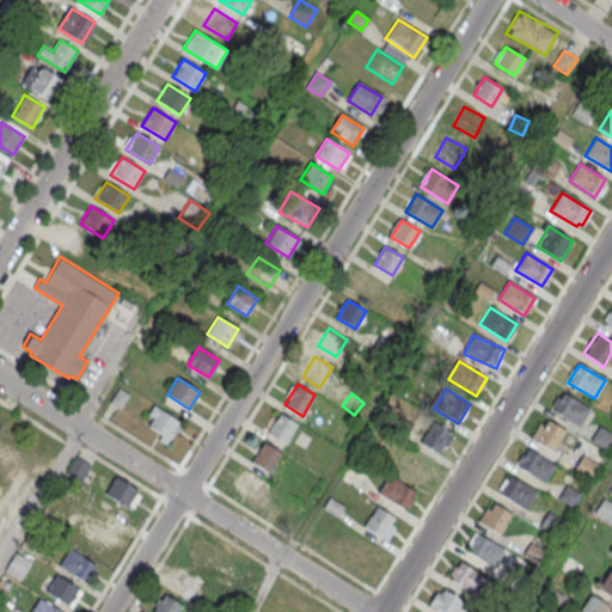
[(563,393),(552,411),(579,427),(589,409),(563,393)]
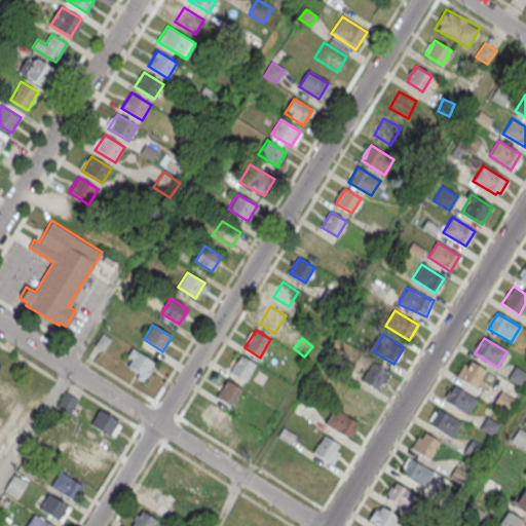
[(240,354),(256,364),(245,381),(229,372),(240,354)]
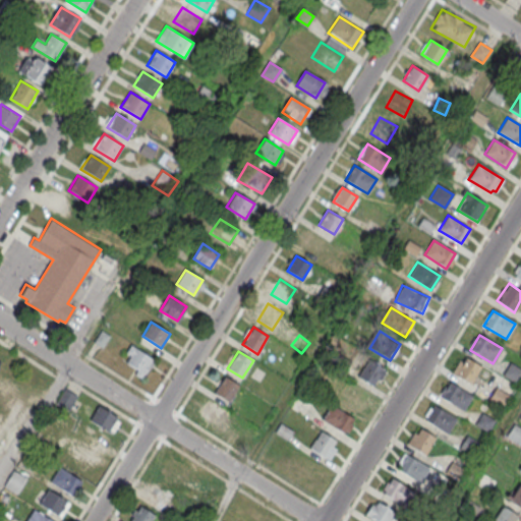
[(471,384),(481,365),(462,355),(452,372),(471,384)]
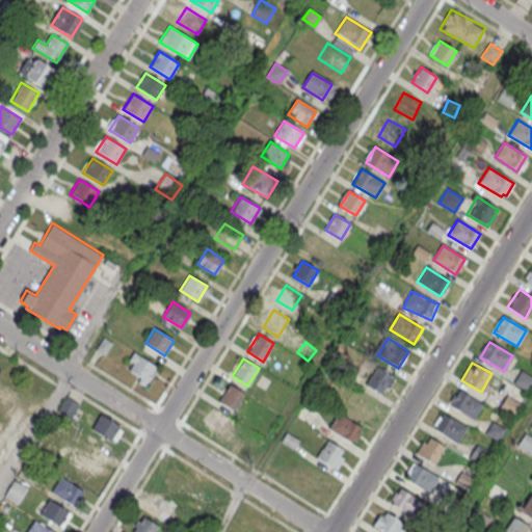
[(364,384),(383,396),(394,376),(374,366),(364,384)]
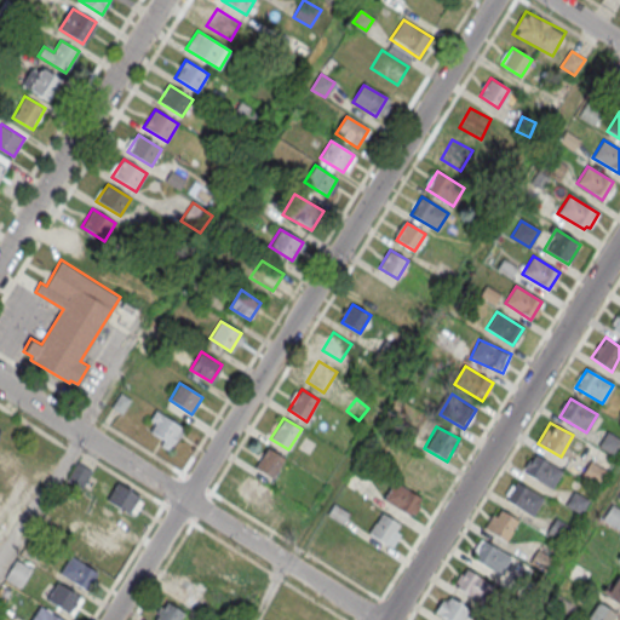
[(597,447),(607,431),(619,440),(619,447),(614,458),(597,447)]
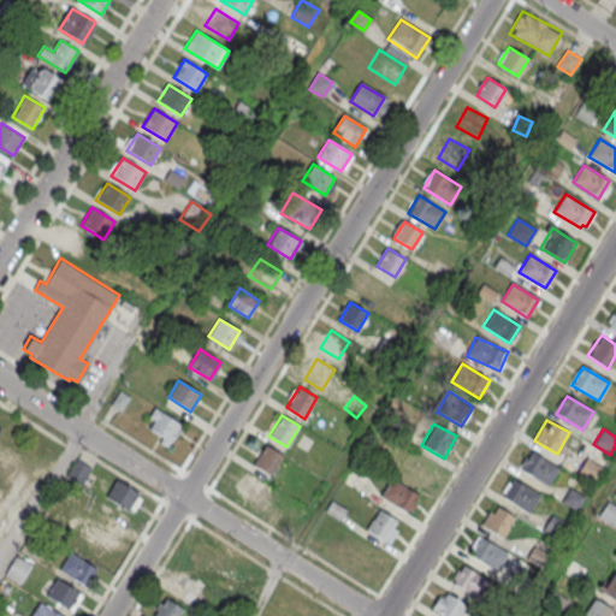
[(266,444),(284,455),(271,475),(253,465),(266,444)]
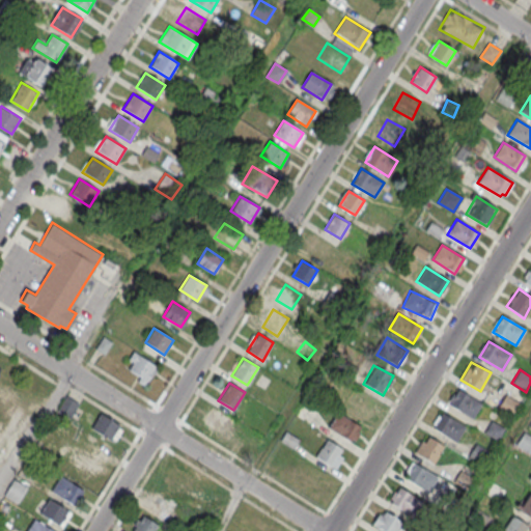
[(459,390),(450,404),(472,419),(481,403),(459,390)]
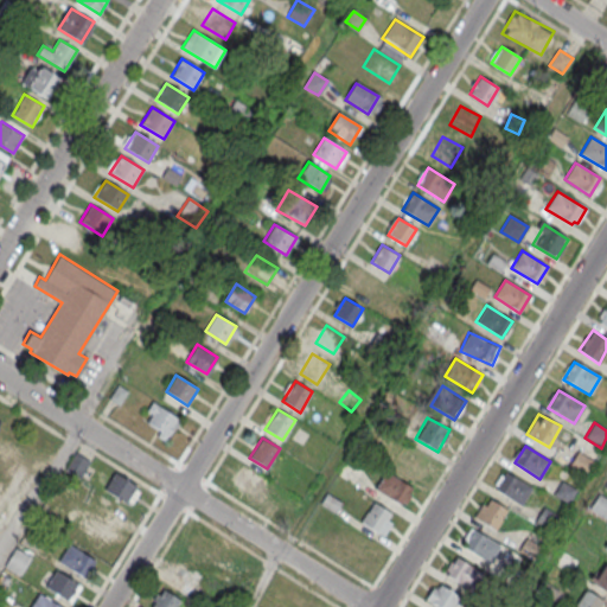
[(568,466),(577,451),(594,461),(583,477),(568,466)]
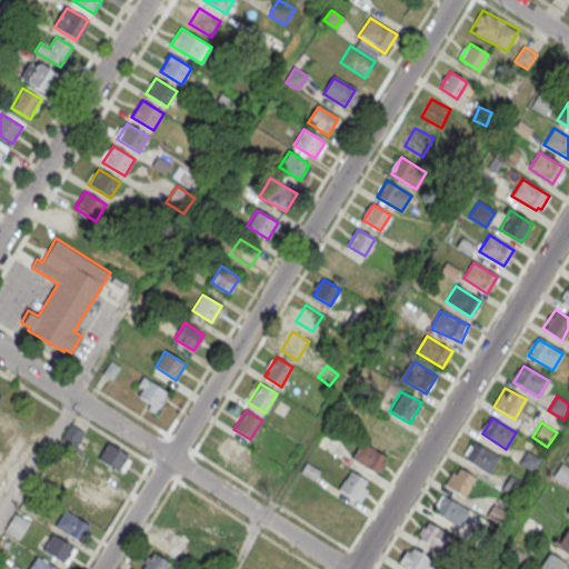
[(83,432),(73,448),(60,440),(70,425),(83,432)]
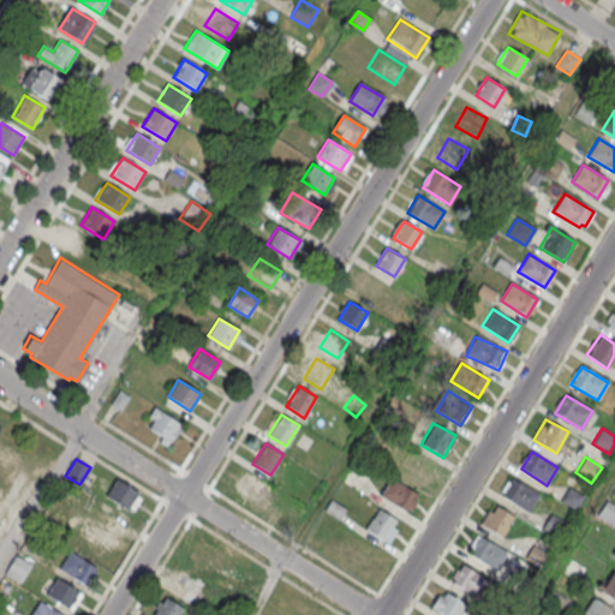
[(233,490),(260,505),(269,484),(243,471),(233,490)]
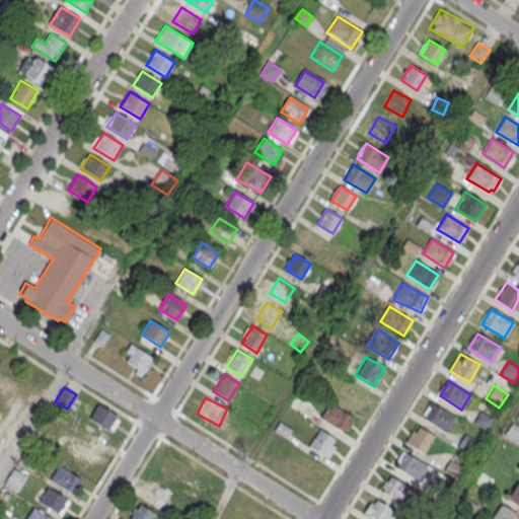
[(354,415),(328,403),(321,420),(347,431),(354,415)]
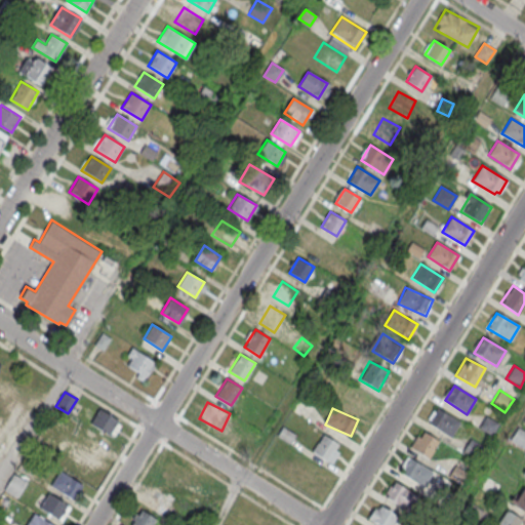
[(99,409),(90,423),(109,436),(118,421),(99,409)]
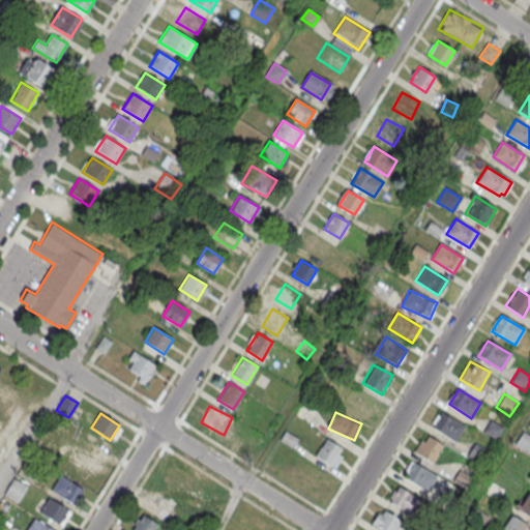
[(438,431),(454,441),(464,427),(447,416),(438,431)]
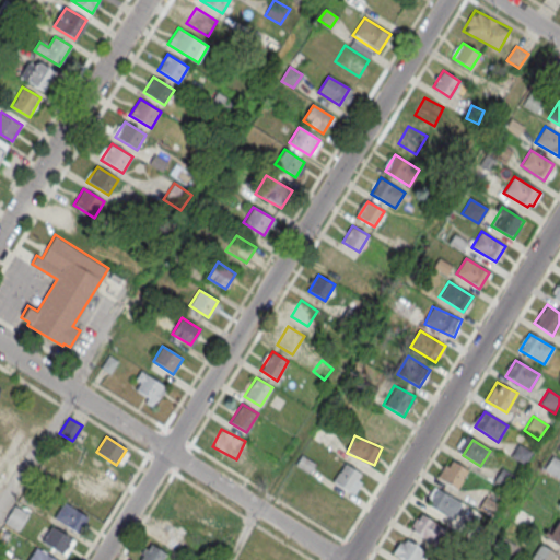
[(511,456),(517,444),(532,453),(524,465),(511,456)]
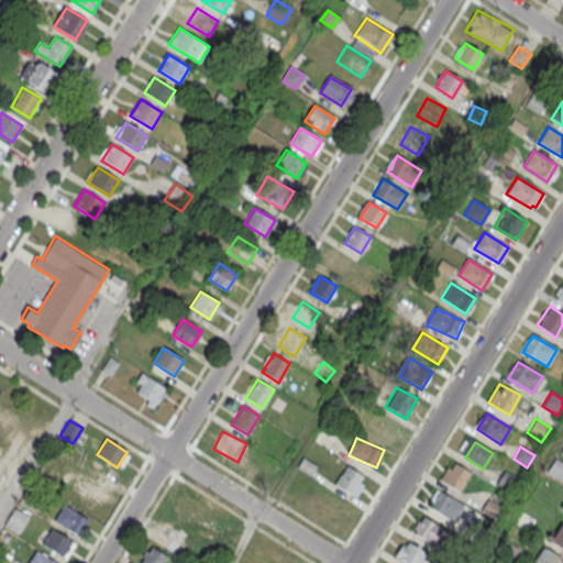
[(80,475),(107,490),(117,474),(90,459),(80,475)]
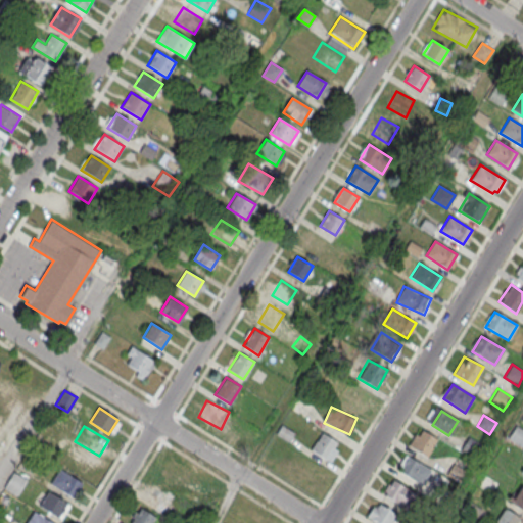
[(508,439),(516,426),(522,430),(522,445),(521,448),(508,439)]
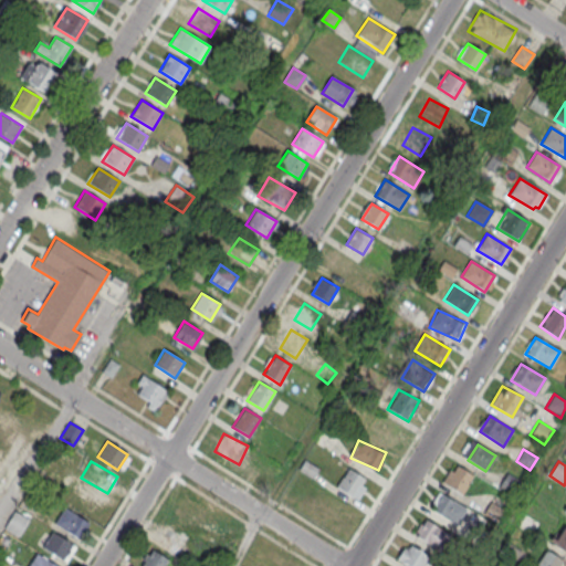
[(441,483),(462,494),(473,473),(452,462),(441,483)]
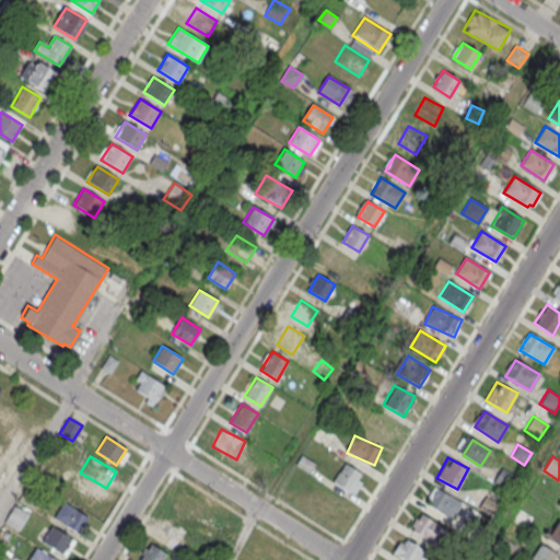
[(334,485),(356,494),(365,473),(343,463),(334,485)]
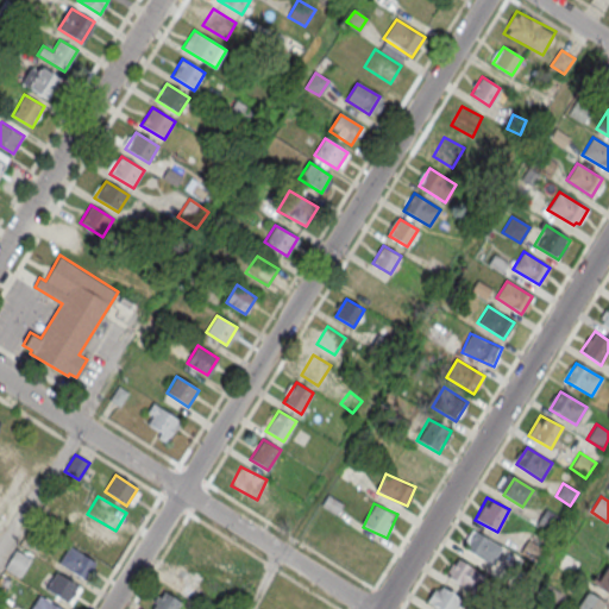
[(538,523),(546,509),(562,519),(553,533),(538,523)]
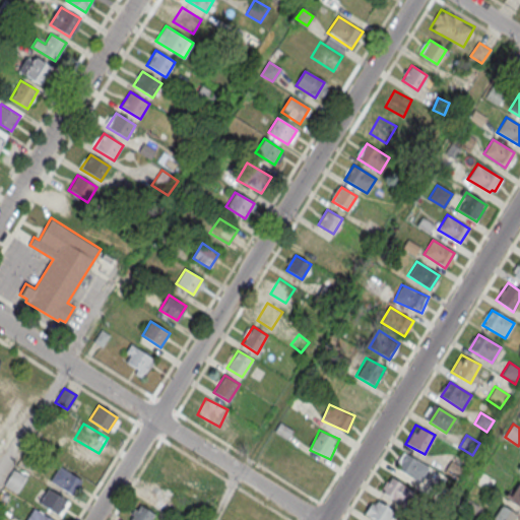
[(95,459),(71,444),(64,457),(87,471),(95,459)]
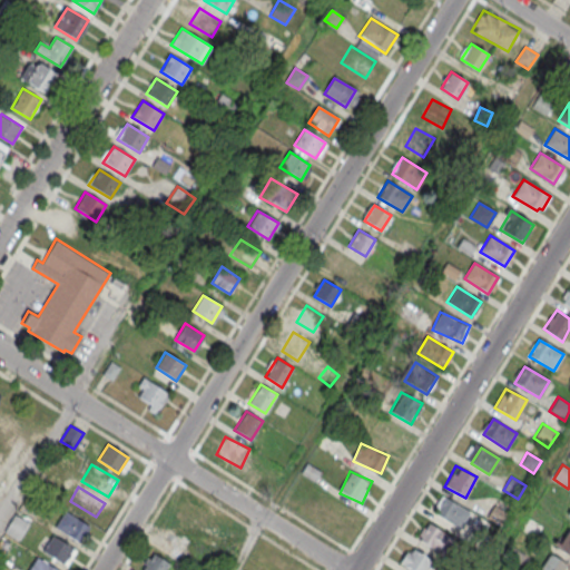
[(442,517),(460,529),(470,512),(452,501),(442,517)]
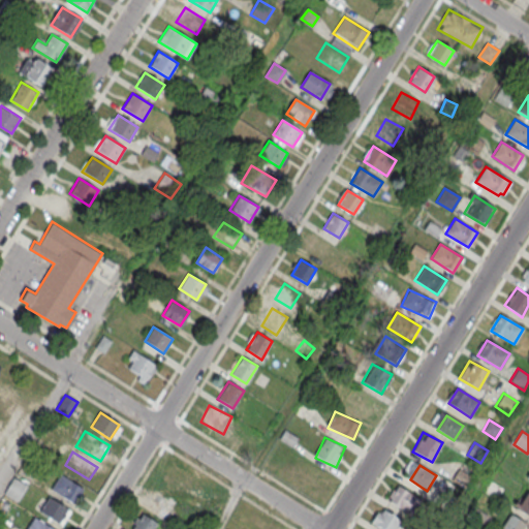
[(60,475),(51,490),(70,502),(80,487),(60,475)]
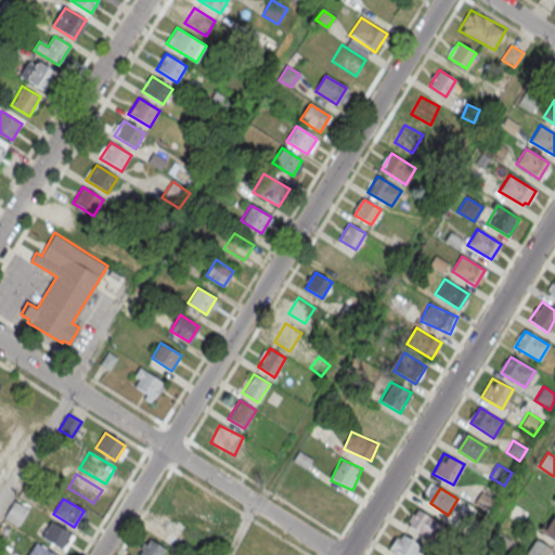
[(14,502),(28,510),(17,527),(4,519),(14,502)]
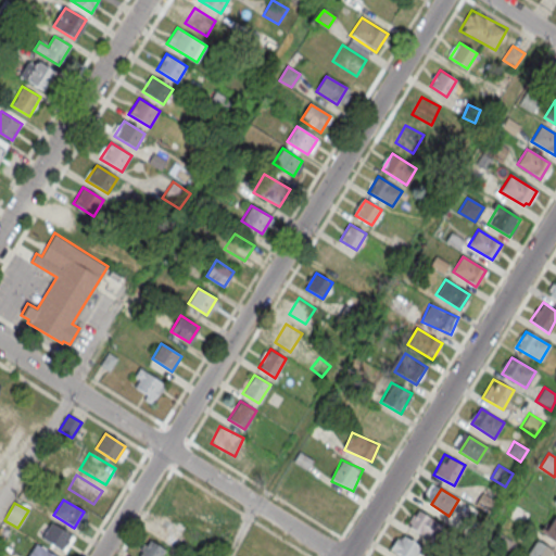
[(431,543),(443,525),(417,508),(406,528),(431,543)]
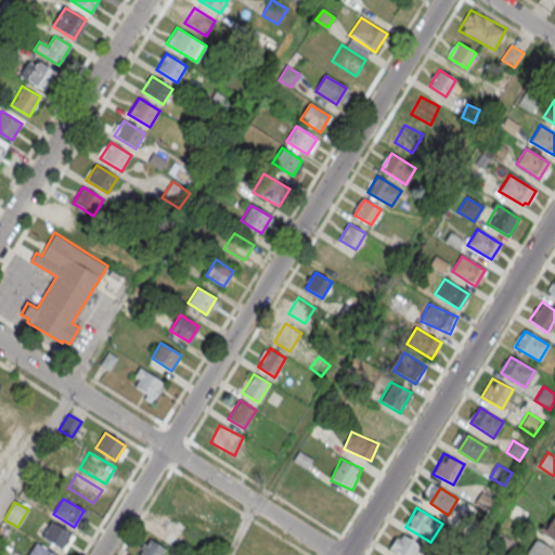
[(157,532),(176,542),(185,524),(168,514),(157,532)]
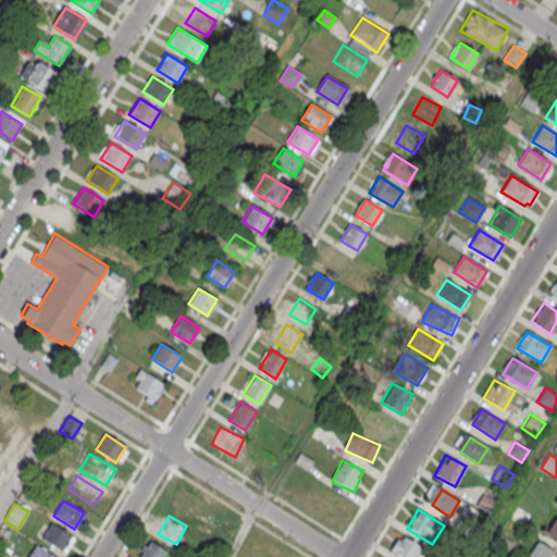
[(556,543),(544,535),(555,518),(556,519),(556,543)]
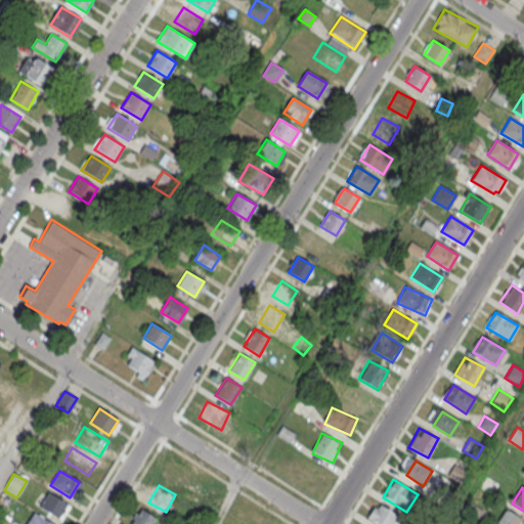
[(48,492),(39,507),(58,519),(68,505),(48,492)]
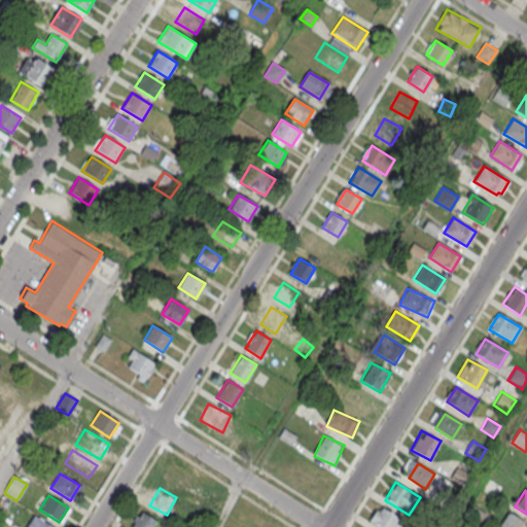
[(373,523),(379,526),(393,526),(399,519),(382,508),(373,523)]
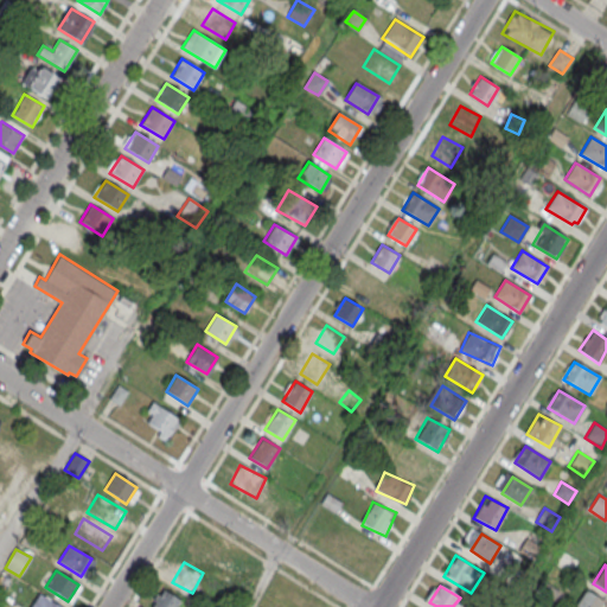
[(152,606),(164,588),(181,599),(176,606),(152,606)]
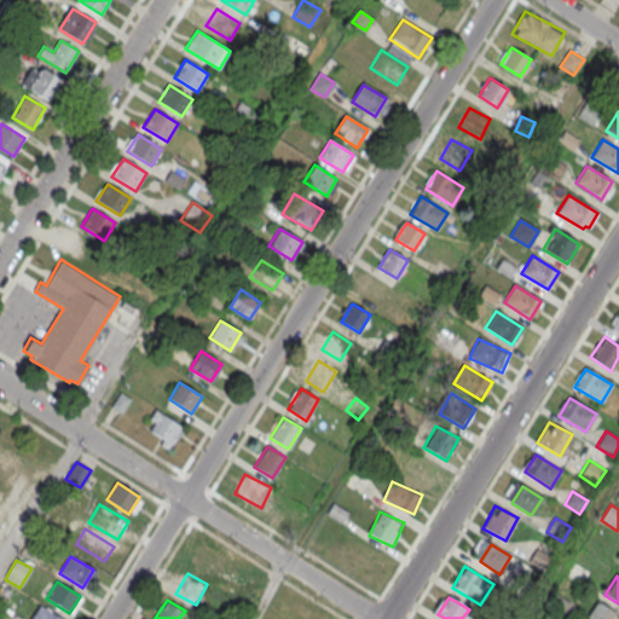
[(585,618),(597,601),(617,614),(613,618),(585,618)]
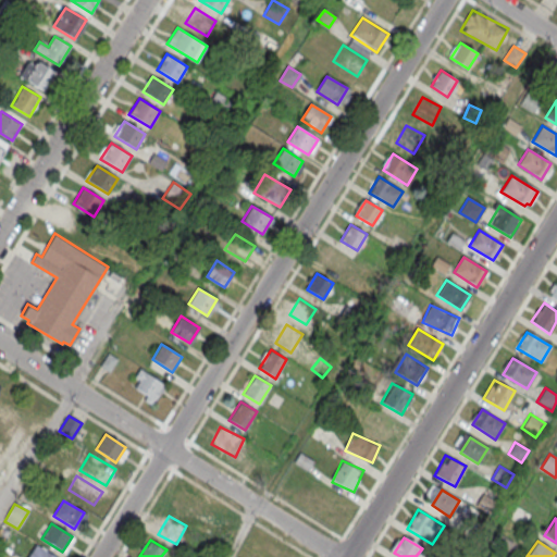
[(53,556),(36,545),(27,556),(53,556)]
